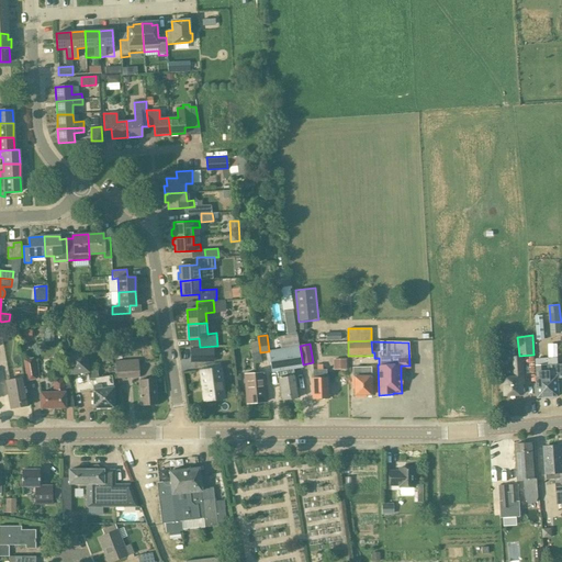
[(302,367),(299,347),(269,352),(272,371),(277,371),(281,401),(299,397),(295,374),(294,375),(293,368),(302,367)]
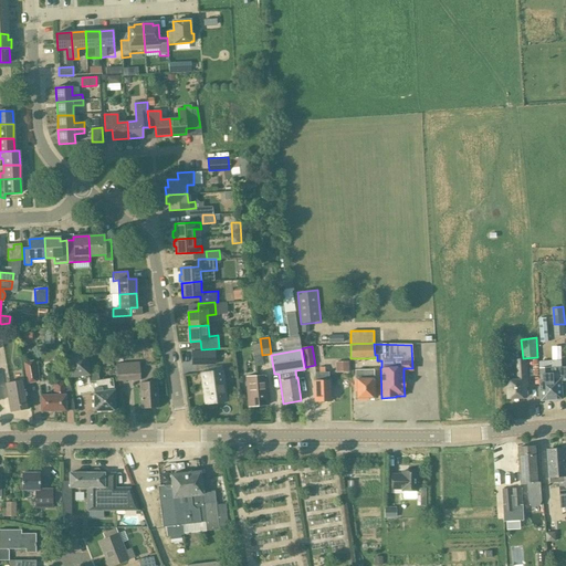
[(192,366),(208,366),(208,353),(192,353),(192,366)]
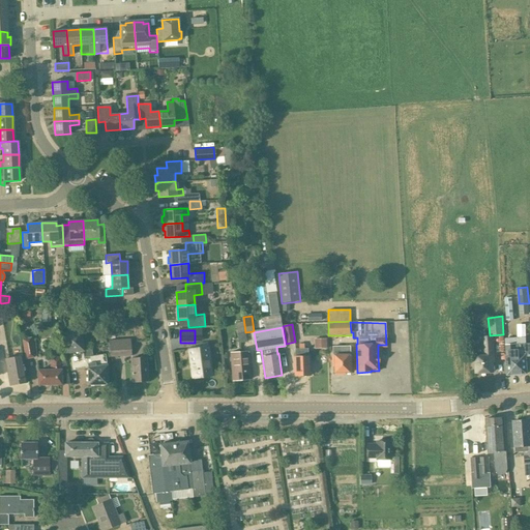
[(71,371),(78,370),(76,358),(80,358),(79,355),(83,354),(83,350),(81,331),(64,333),(66,352),(68,352),(68,353),(71,371)]
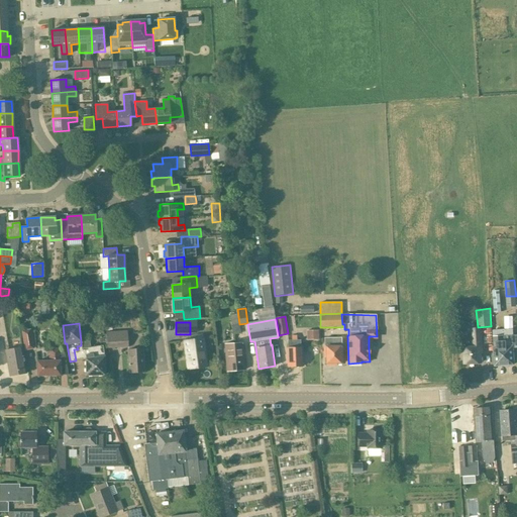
[(33,347),(30,328),(21,330),(25,349),(33,347)]
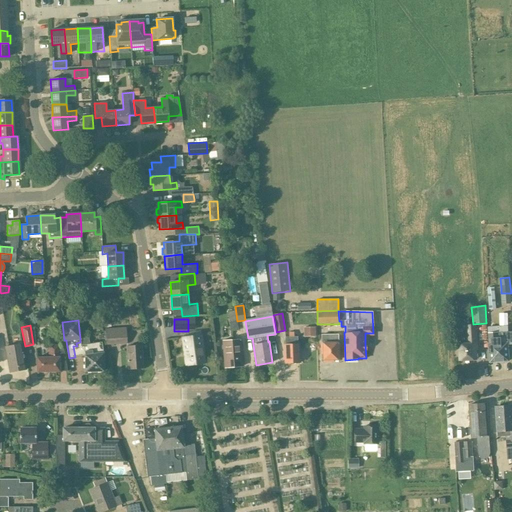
[(477,350),(475,325),(467,325),(468,344),(460,344),(461,360),(476,359),(475,350),(477,350)]
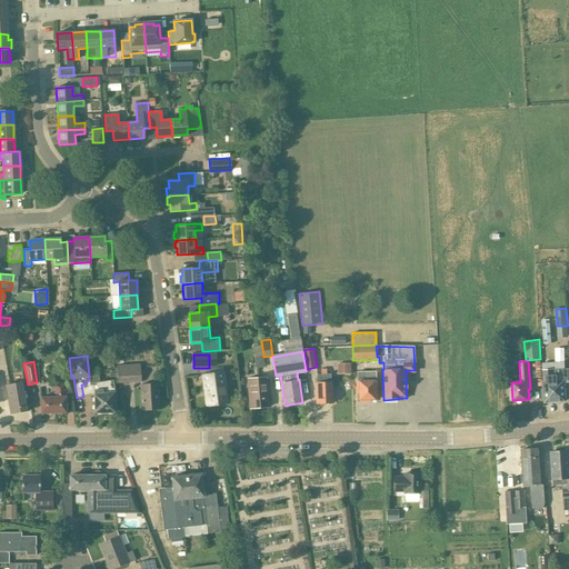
[(338,363),(338,373),(351,372),(350,362),(338,363)]
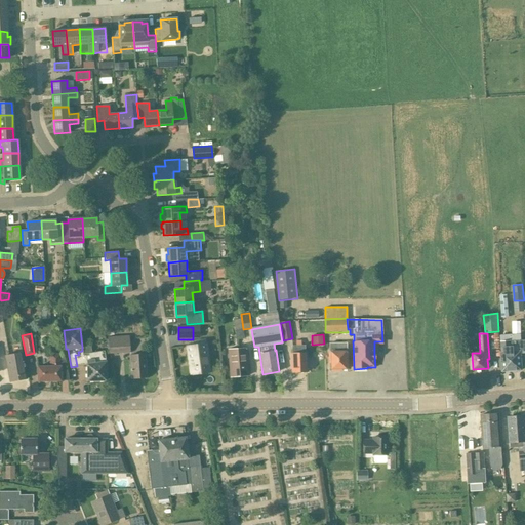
[(522,370),(521,354),(524,353),(524,340),(521,340),(521,334),(501,336),(502,353),(501,353),(502,371),(522,370)]
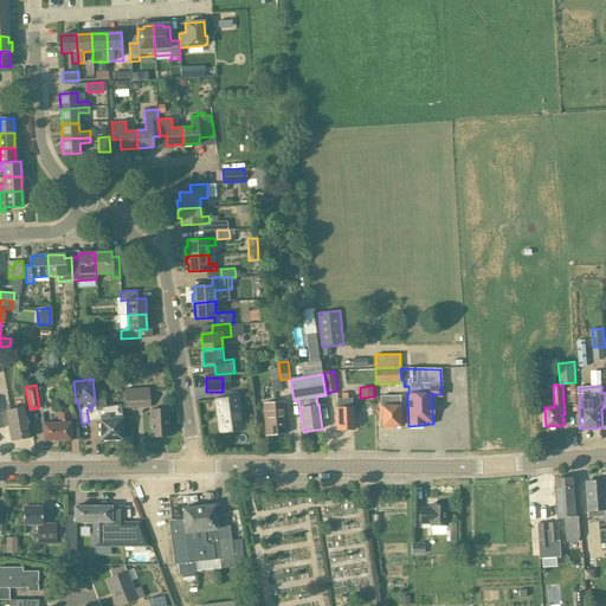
[(150,406),(149,387),(124,388),(126,408),(150,406)]
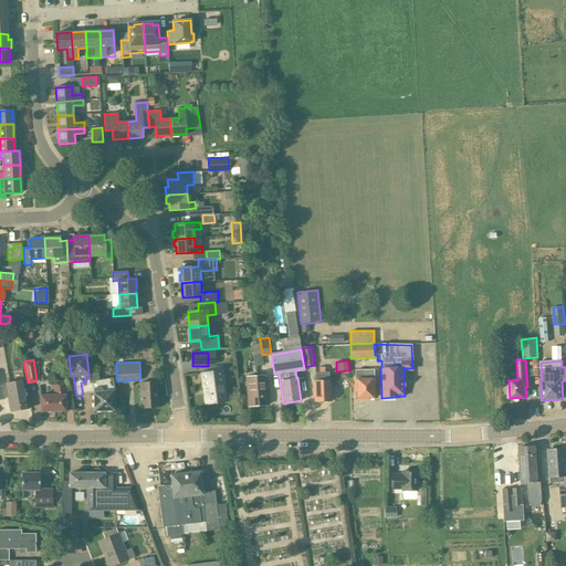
[(227,401),(222,370),(201,374),(206,404),(227,401)]
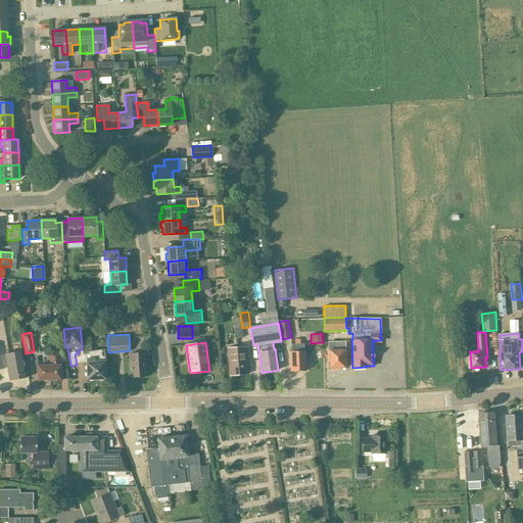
[(347,367),(346,350),(345,350),(344,342),(328,342),(328,350),(327,350),(328,358),(329,358),(330,370),(336,370),(336,368),(347,367)]
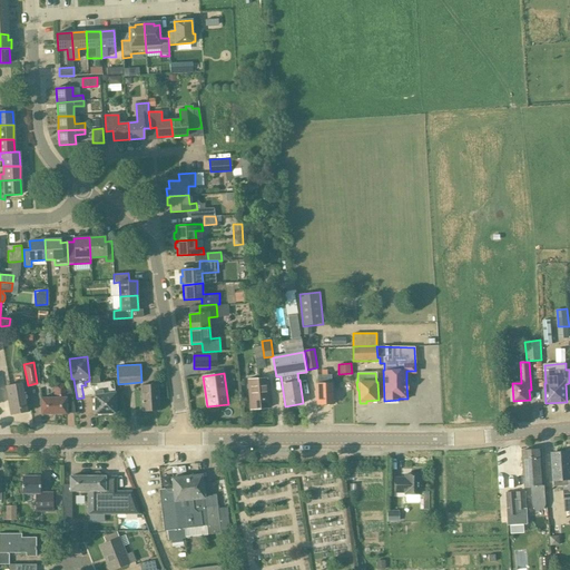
[(81,385),(84,397),(95,396),(95,413),(115,413),(115,394),(112,381),(98,383),(97,375),(89,376),(89,381),(85,382),(86,385),(81,385)]
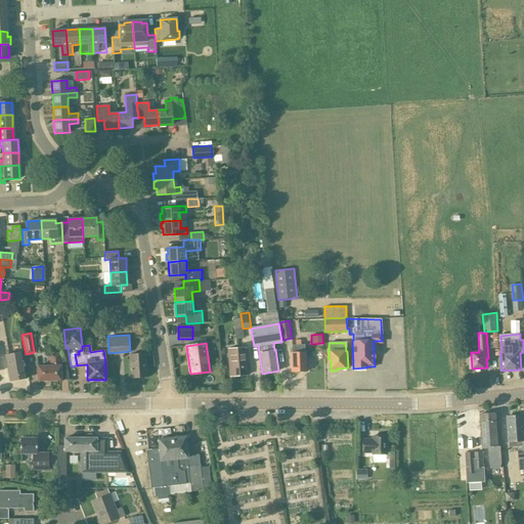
[(306,372),(305,352),(304,345),(292,345),(292,352),(291,352),(292,372),(306,372)]
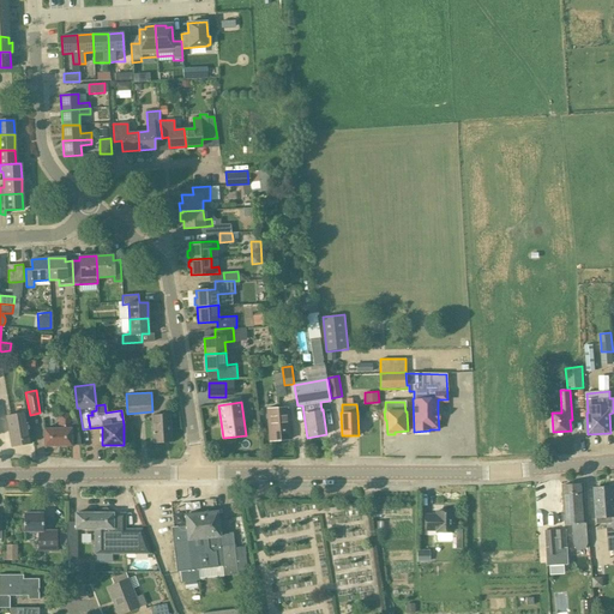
[(290,440),(288,407),(266,409),(270,441),(290,440)]
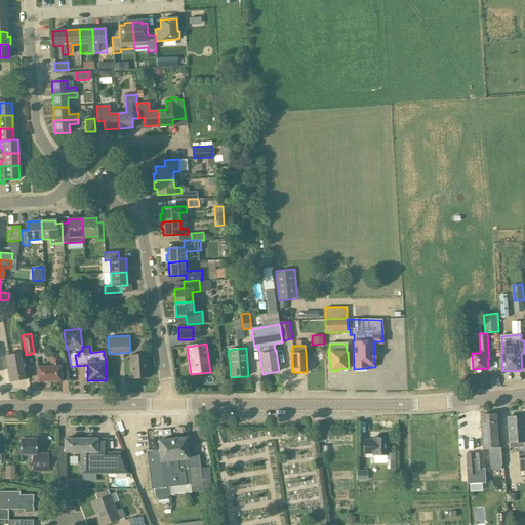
[(27,378),(22,352),(5,355),(9,381),(27,378)]
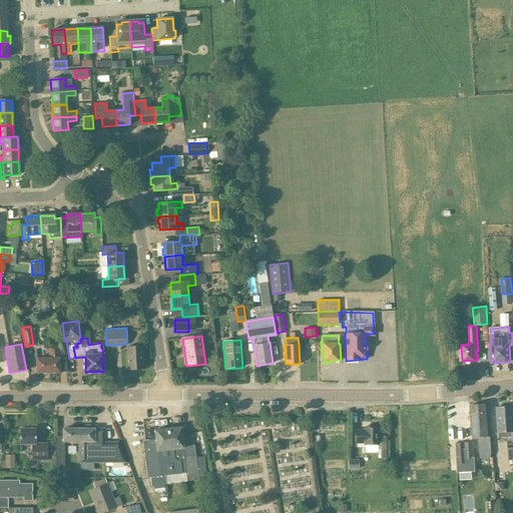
[(37,372),(59,372),(67,372),(63,349),(59,350),(59,346),(49,346),(49,358),(37,358),(37,372)]
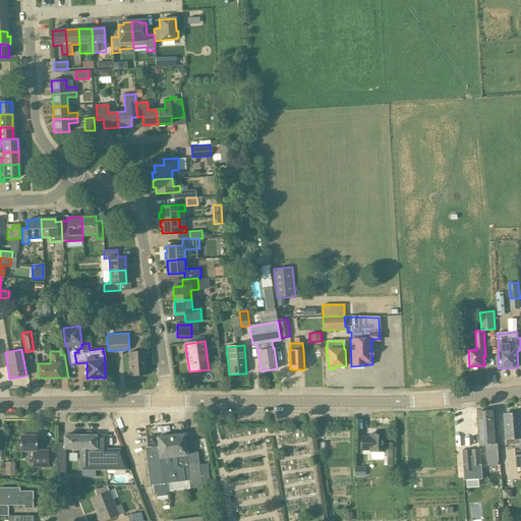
[(146,374),(143,351),(129,352),(130,375),(146,374)]
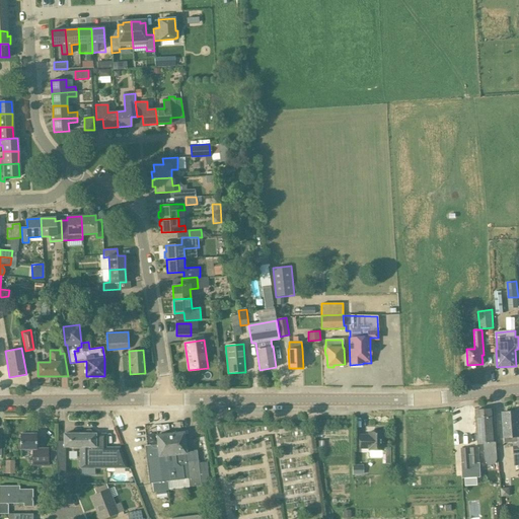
[(495,464),(497,459),(494,410),(475,411),(478,443),(485,442),(486,460),(488,464),(495,464)]
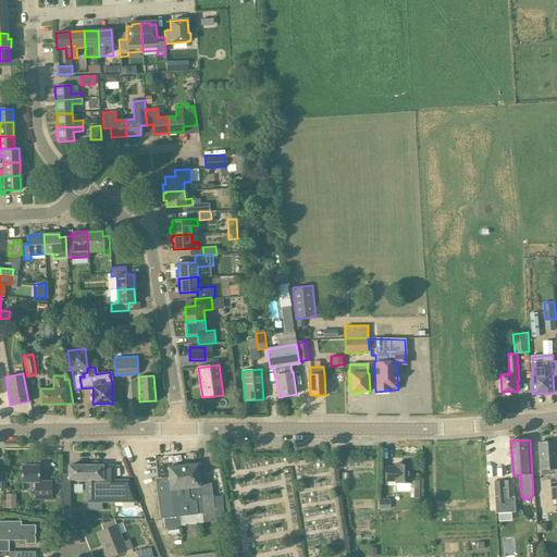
[(556,441),(540,443),(542,470),(542,475),(555,474),(555,478),(552,479),(553,498),(556,498),(556,441)]
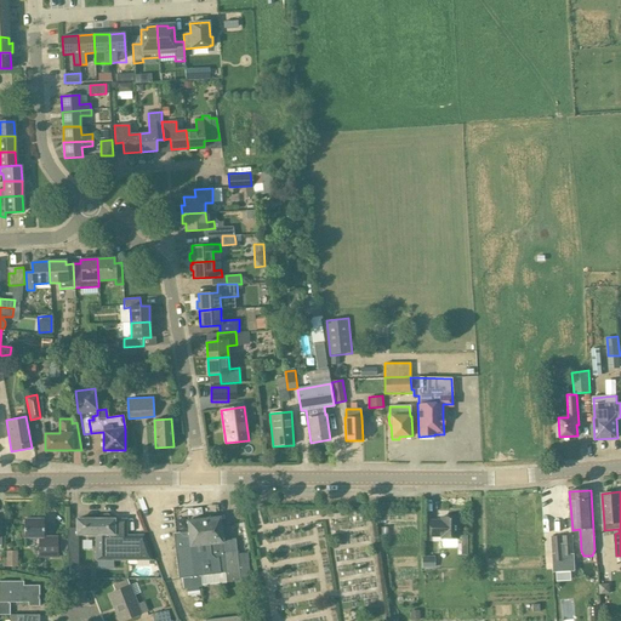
[(113,519),(110,519),(110,518),(110,517),(109,516),(108,514),(107,514),(106,513),(106,514),(104,514),(103,514),(102,514),(102,516),(101,517),(101,518),(101,519),(77,519),(77,528),(77,535),(79,535),(96,535),(95,560),(97,560),(114,560),(117,560),(152,560),(143,535),(126,535),(126,519),(113,519)]
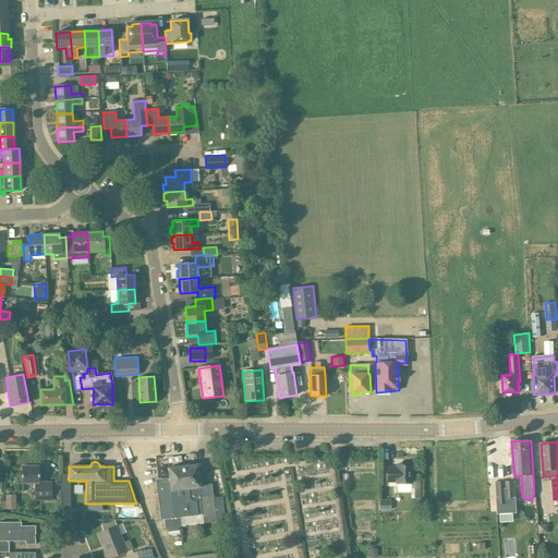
[(214,508),(213,495),(199,496),(196,464),(168,468),(169,477),(158,478),(156,480),(160,520),(202,514),(203,523),(225,521),(222,507),(214,508)]
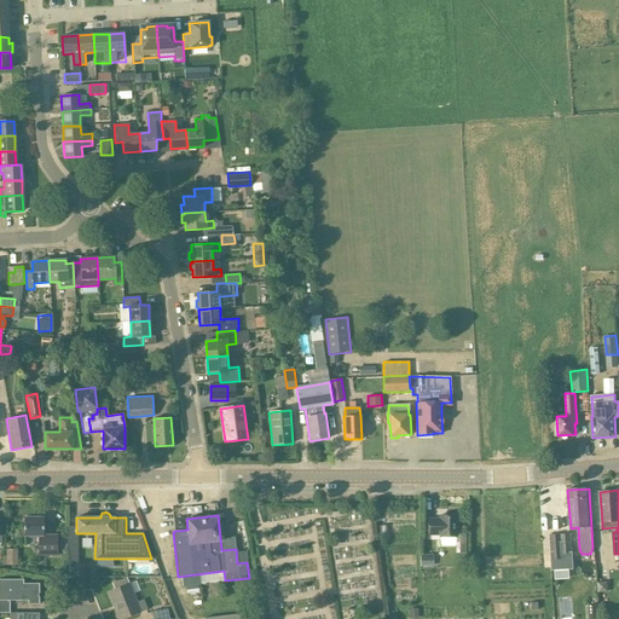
[(440,537),(456,537),(457,516),(440,515),(440,520),(428,519),(428,534),(440,534),(440,537)]
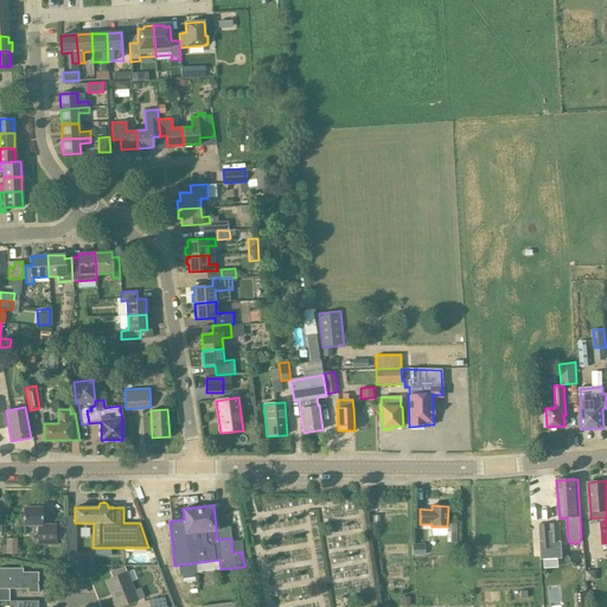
[(38,544),(46,544),(57,544),(57,524),(46,524),(46,525),(43,525),(43,508),(24,508),(24,525),(38,525),(38,535),(38,544)]
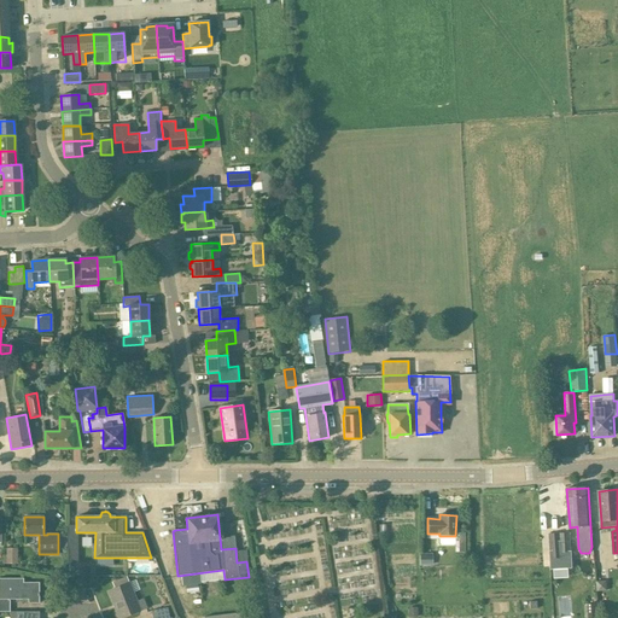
[(571,560),(570,552),(569,532),(549,534),(551,559),(561,558),(561,560),(571,560)]
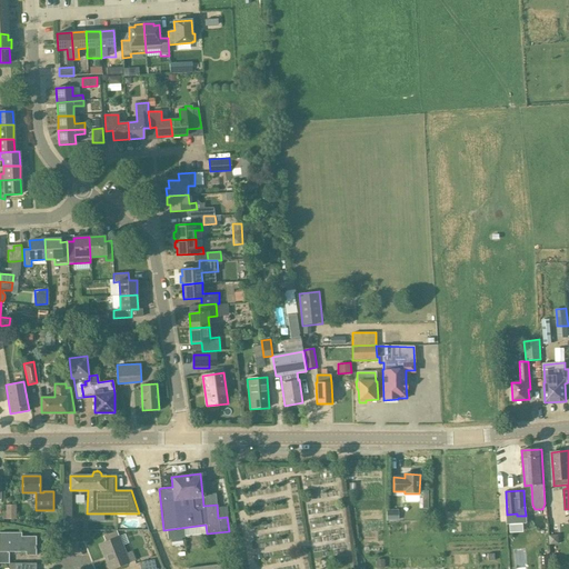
[(62,493),(62,519),(72,519),(72,493),(62,493)]
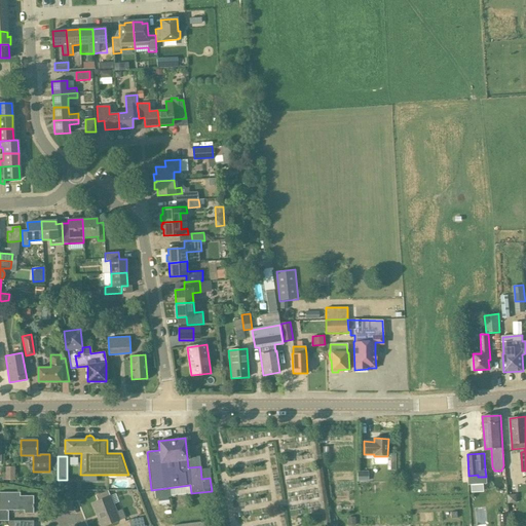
[(5,479),(15,479),(15,466),(5,465),(5,479)]
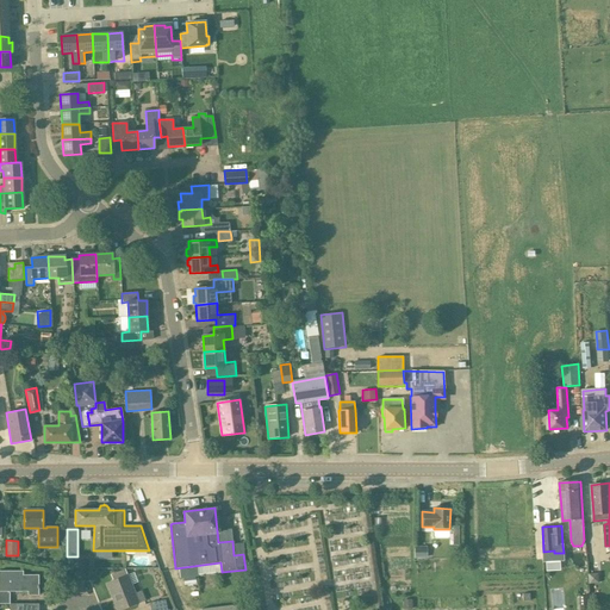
[(416,546),(416,556),(427,558),(427,546),(416,546)]
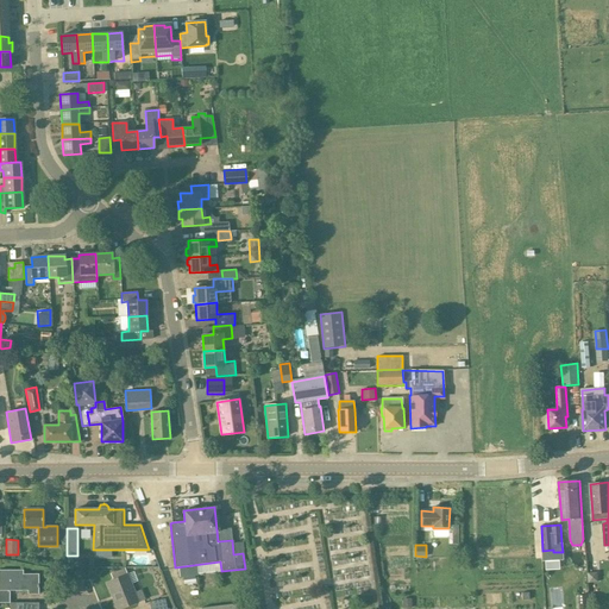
[(119,608),(144,600),(140,591),(136,594),(127,573),(127,575),(125,567),(112,572),(114,579),(107,582),(112,596),(114,595),(119,608)]
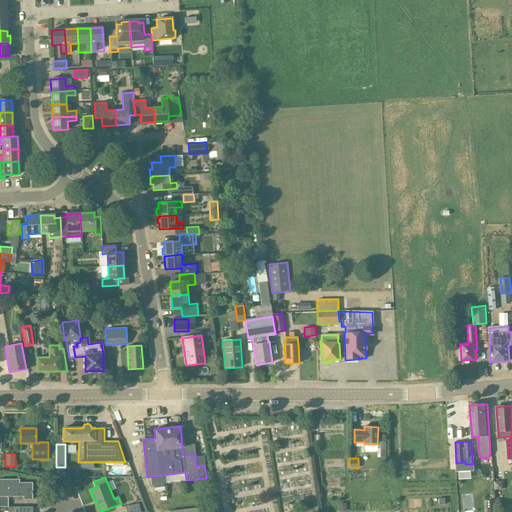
[(0,506),(8,507),(8,497),(23,497),(23,499),(32,499),(32,482),(19,483),(19,479),(0,479),(0,506)]
